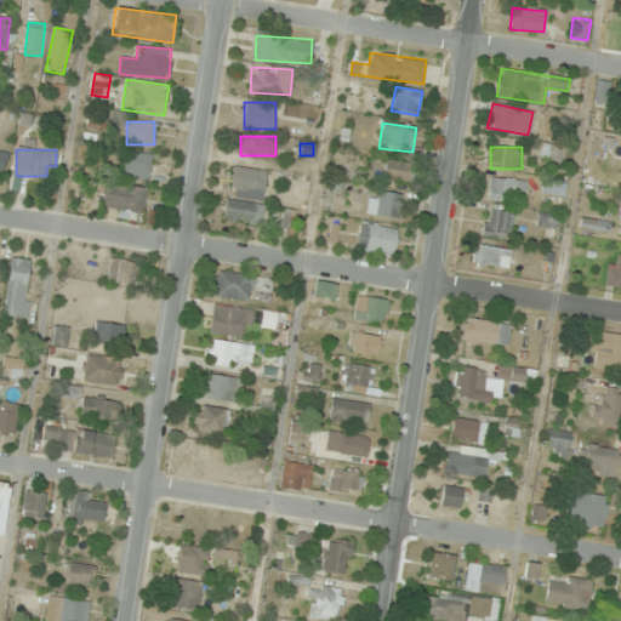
[(151,180),(151,154),(126,154),(126,180),(151,180)]
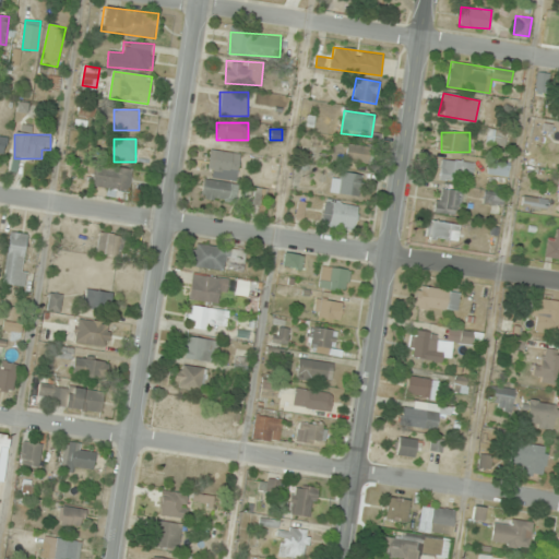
[(369,163),(369,144),(334,144),(334,163),(369,163)]
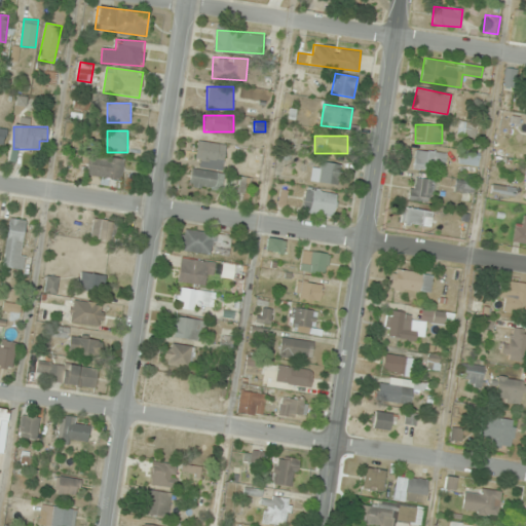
[(222,171),(226,146),(198,141),(193,164),(222,171)]
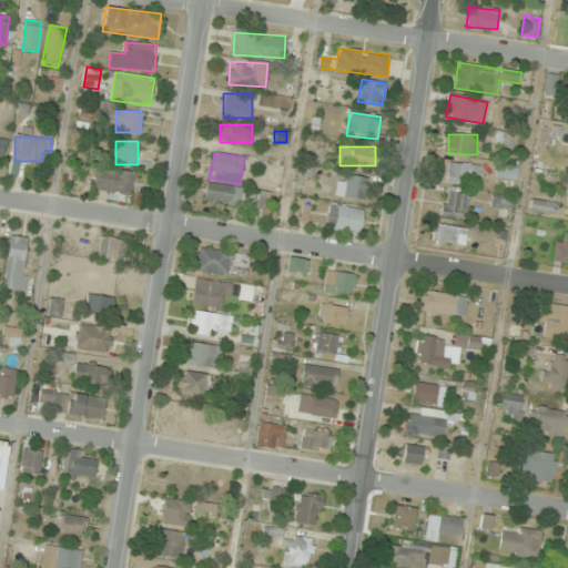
[(478,186),(480,165),(448,162),(446,183),(478,186)]
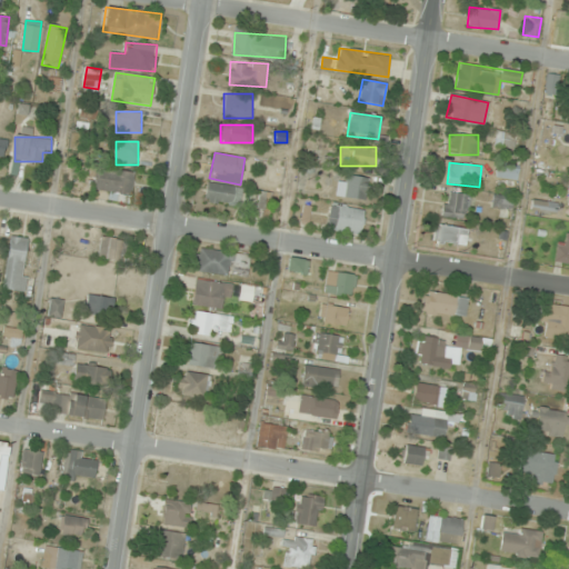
[(135,172),(97,168),(95,188),(108,190),(107,200),(131,202),(135,172)]
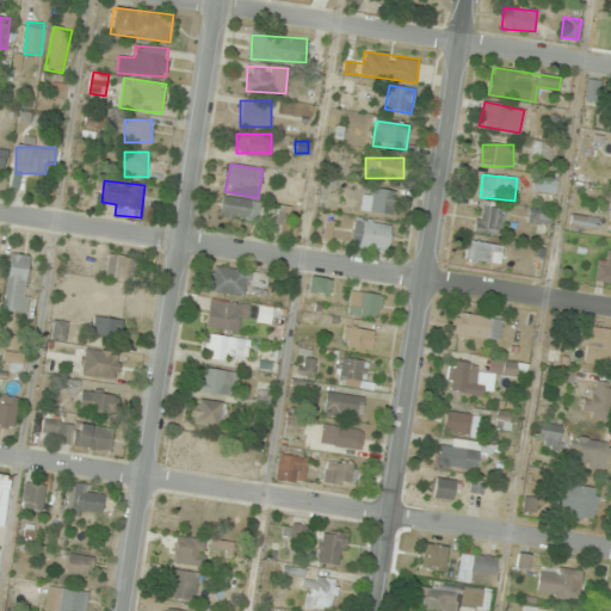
[(360,210),(392,215),(395,191),(364,187),(360,210)]
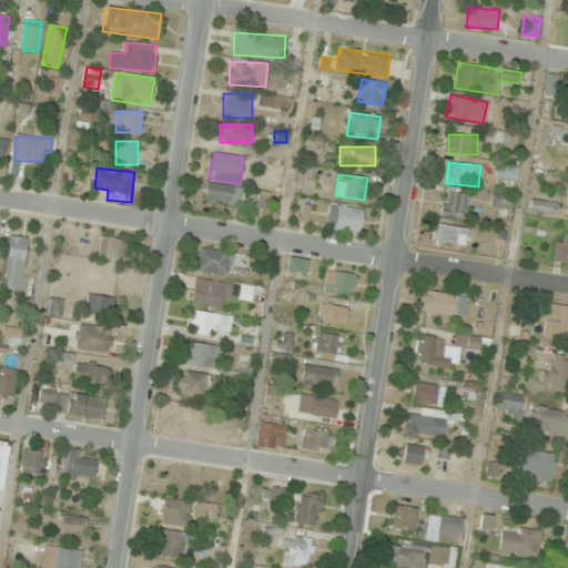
[(240,205),(242,188),(206,183),(204,201),(240,205)]
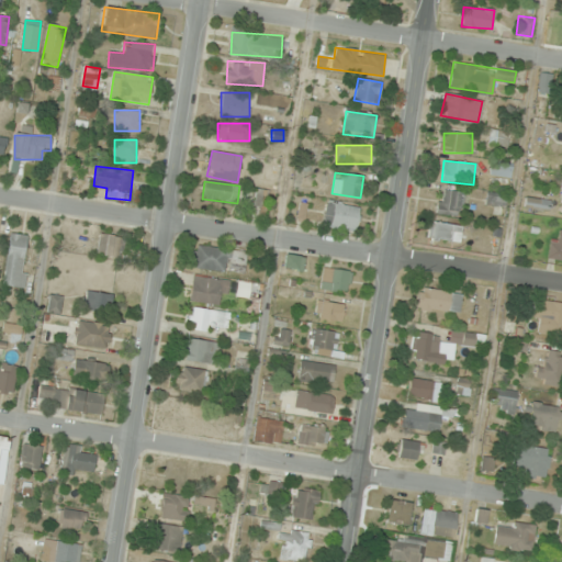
[(506,192),(487,191),(486,204),(505,205),(506,192)]
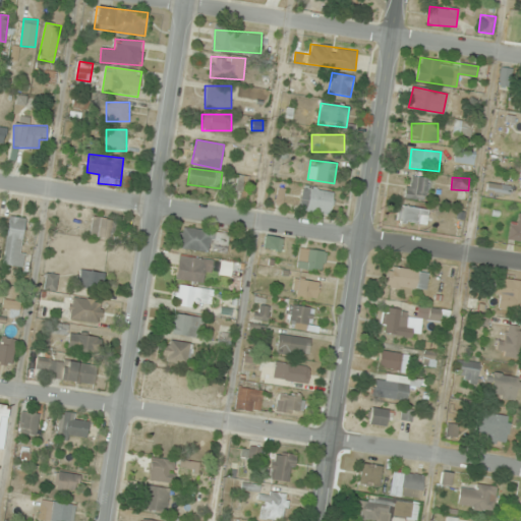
[(430,198),(430,178),(407,178),(407,198),(430,198)]
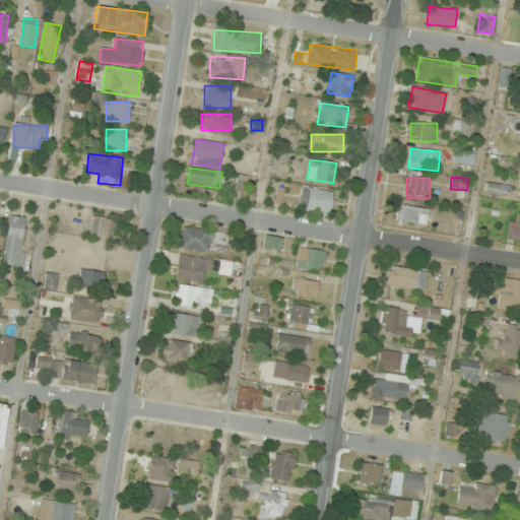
[(509,184),(485,183),(485,192),(508,193),(509,184)]
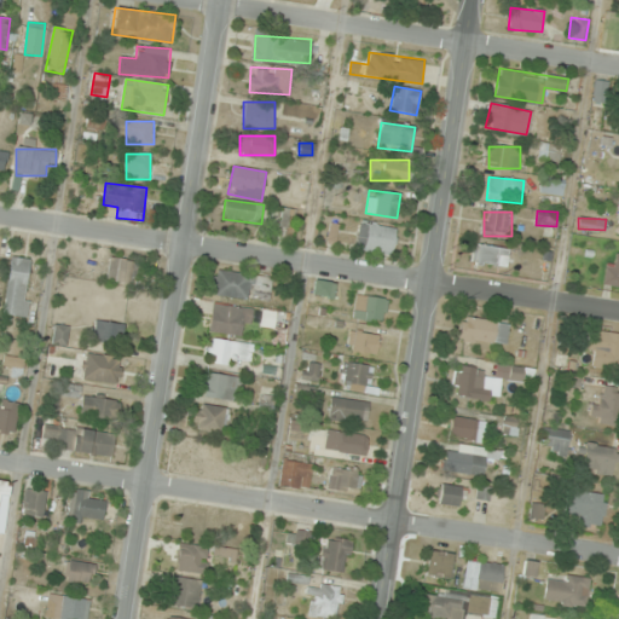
[(356,248),(392,254),(397,229),(360,221),(356,248)]
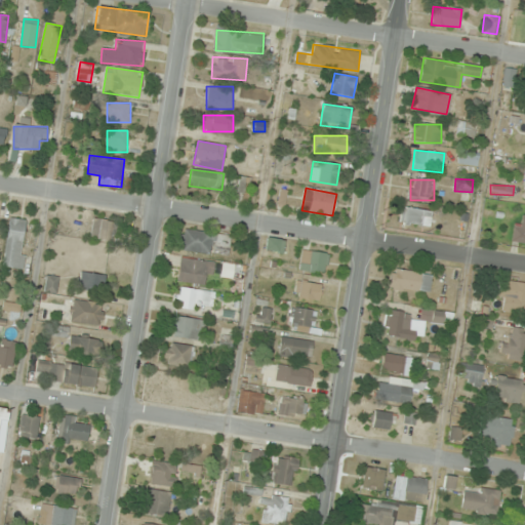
[(432,211),(402,206),(400,223),(430,228),(432,211)]
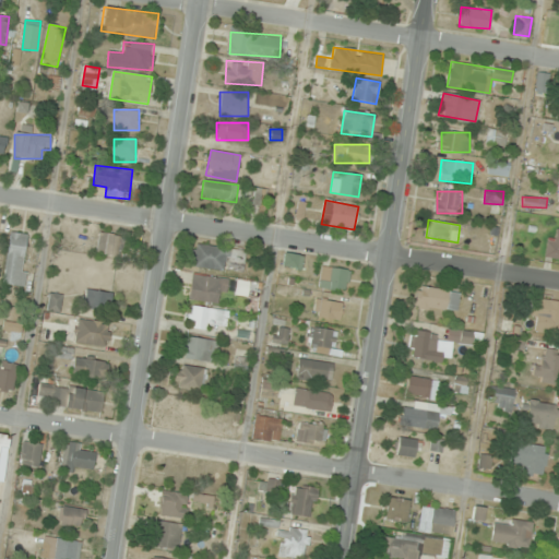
[(558,228),(557,228),(556,238),(547,237),(545,258),(558,259),(558,228)]
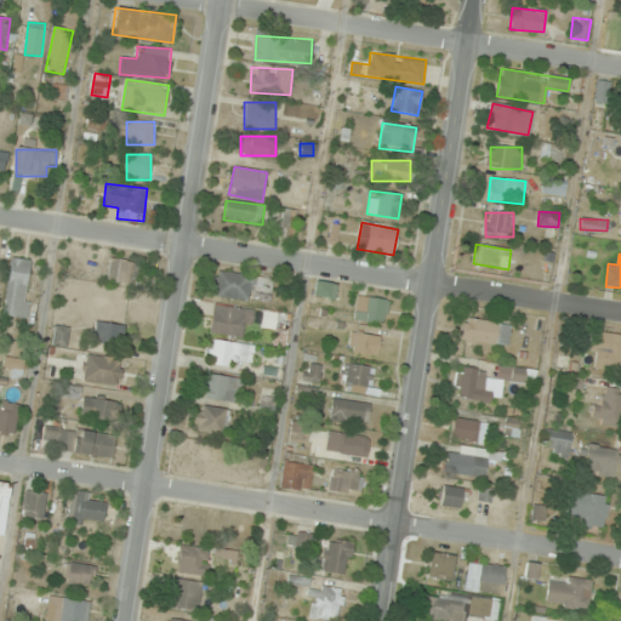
[(29,317),(29,258),(7,258),(7,317),(29,317)]
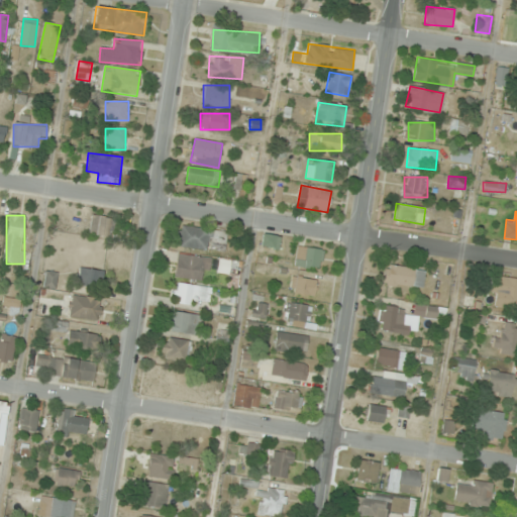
[(89,234),(111,238),(114,218),(92,215),(89,234)]
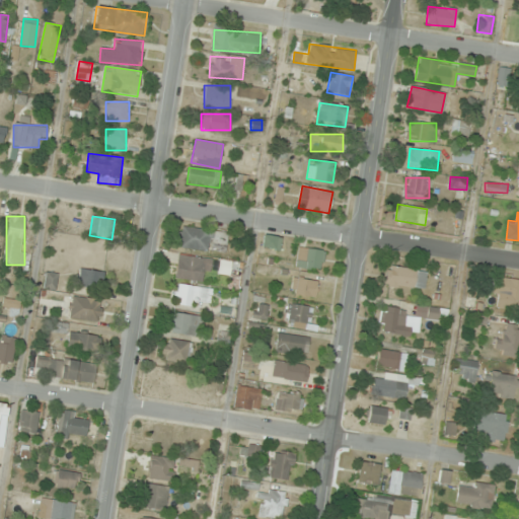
[(212,250),(213,230),(178,228),(177,248),(212,250)]
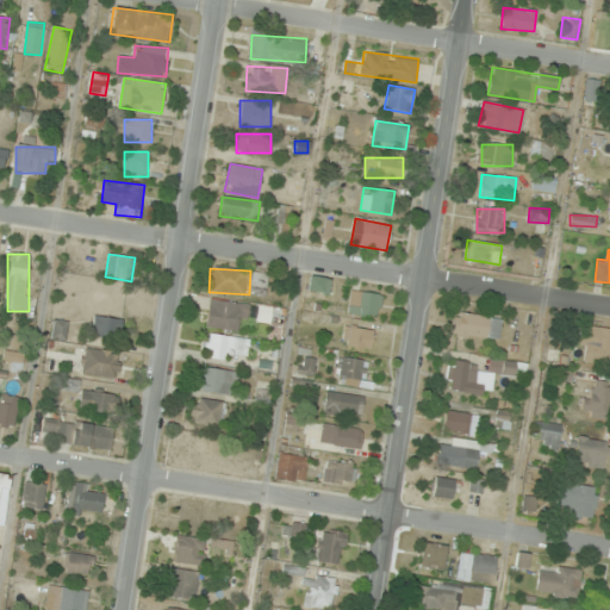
[(328,294),(330,278),(310,275),(307,292),(328,294)]
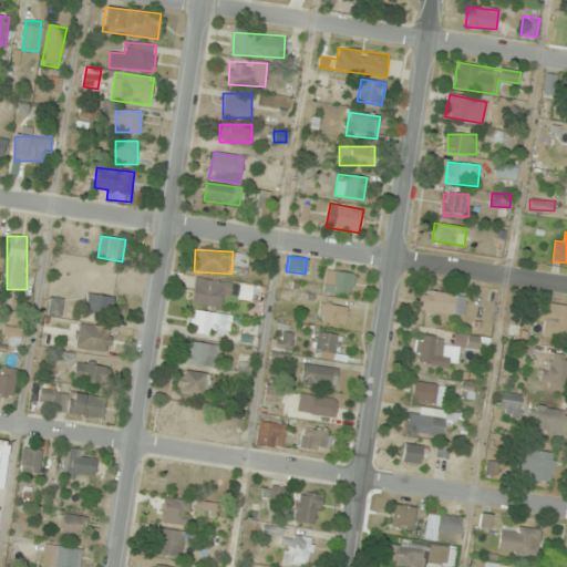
[(322,290),(352,296),(356,275),(327,269),(322,290)]
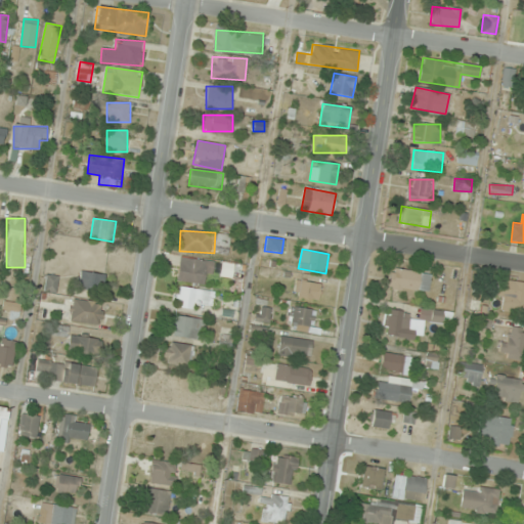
[(213,262),(181,256),(176,279),(209,286),(213,262)]
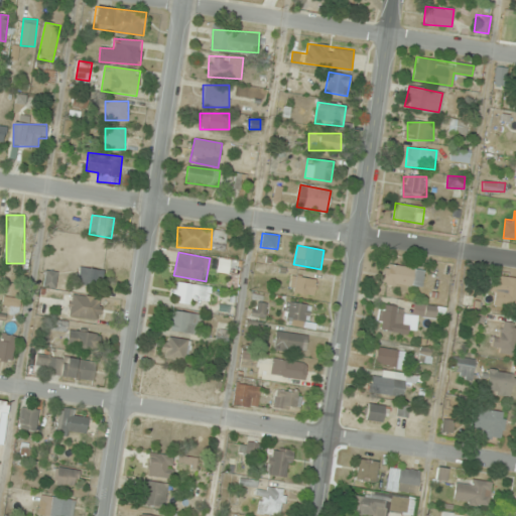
[(424,269),(384,264),(382,282),(422,287),(424,269)]
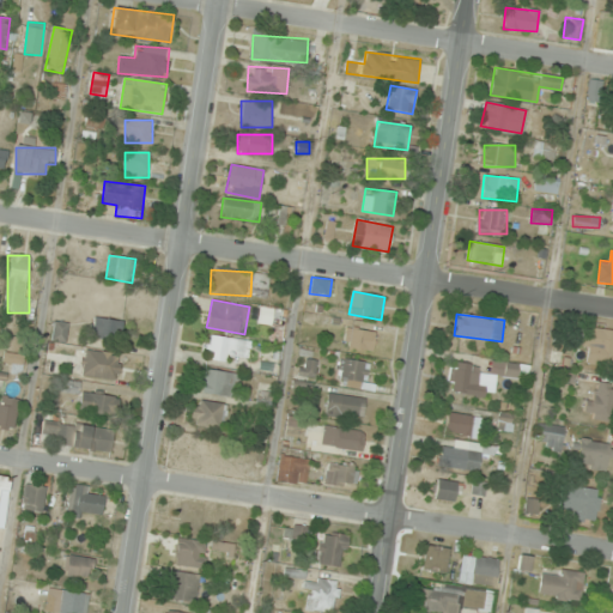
[(120,338),(122,320),(95,317),(92,334),(120,338)]
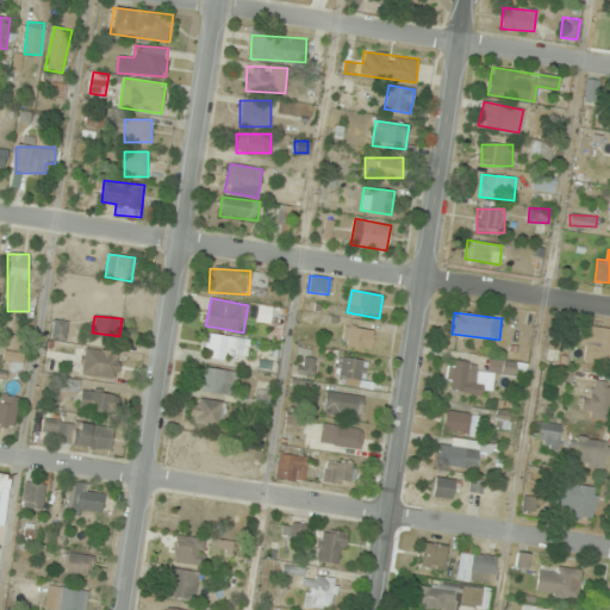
[(64,341),(68,322),(56,319),(53,338),(64,341)]
